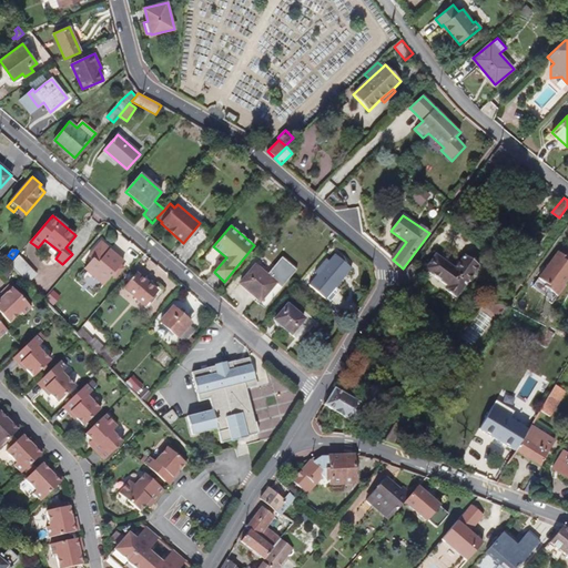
[(84,269),(103,285),(123,262),(109,250),(98,263),(92,259),(84,269)]
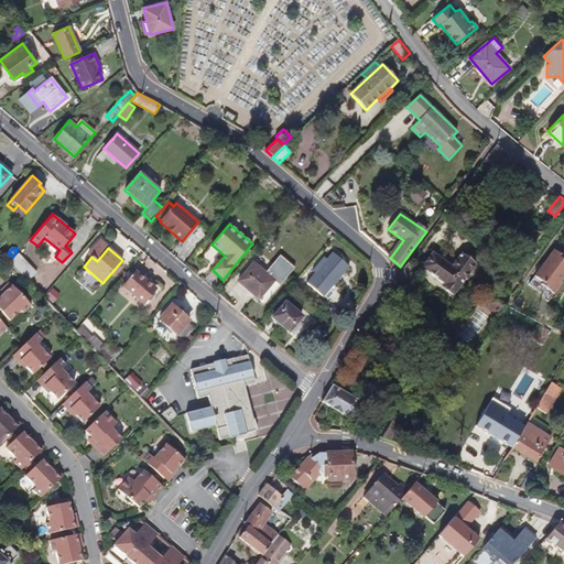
[(554,249),(530,284),(551,299),(562,282),(561,281),(563,277),(563,260),(561,259),(563,256),(554,249)]
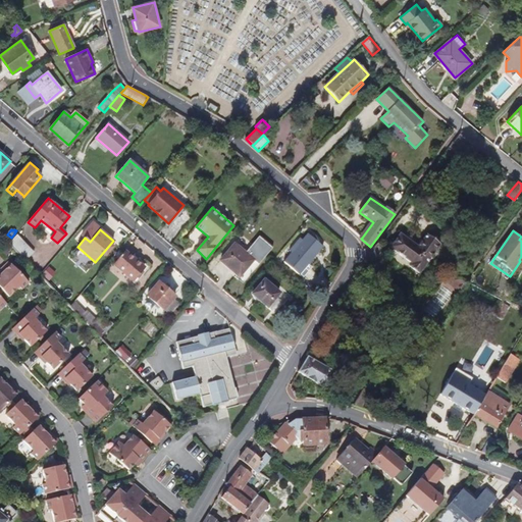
[(419,273),(440,245),(427,235),(418,247),(401,233),(390,248),(412,263),(410,266),(419,273)]
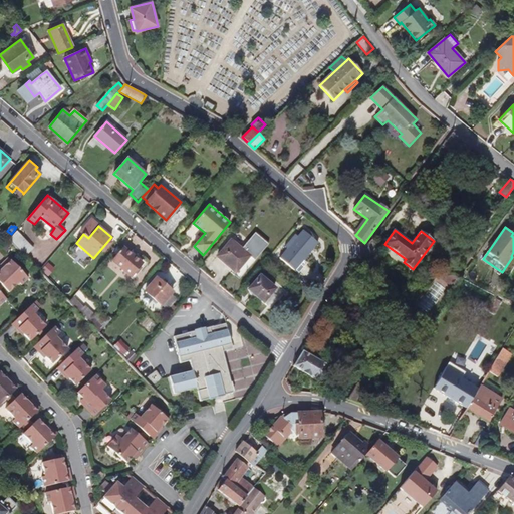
[(23,238),(16,231),(9,239),(25,256),(33,249),(23,238)]
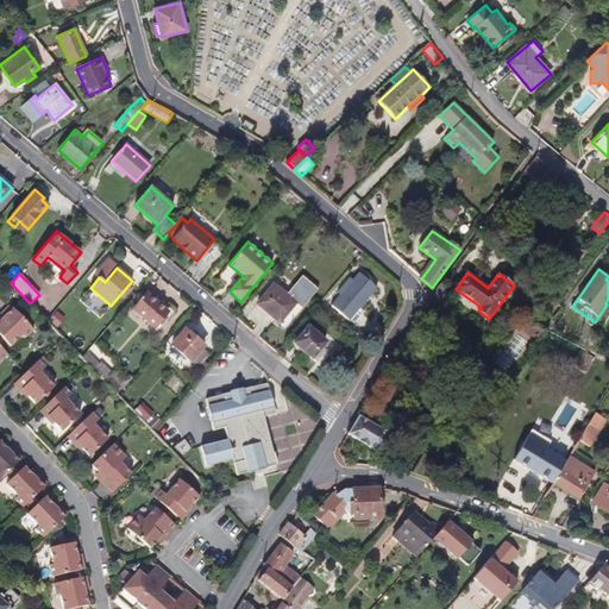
[(332,307),(352,324),(371,301),(368,299),(377,288),(359,274),(353,280),(351,278),(339,294),(341,296),(332,307)]
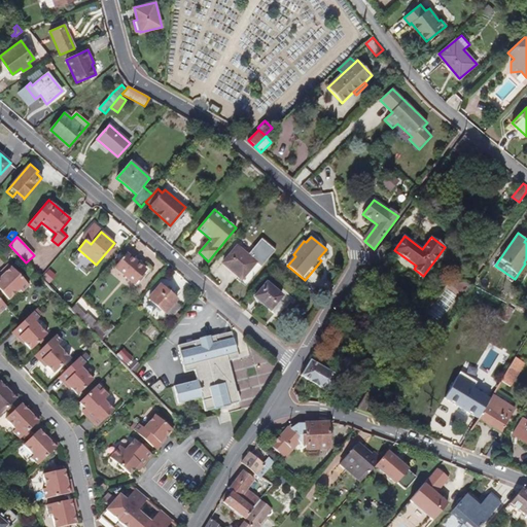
[(254,264),(238,248),(223,265),(241,279),(254,264)]
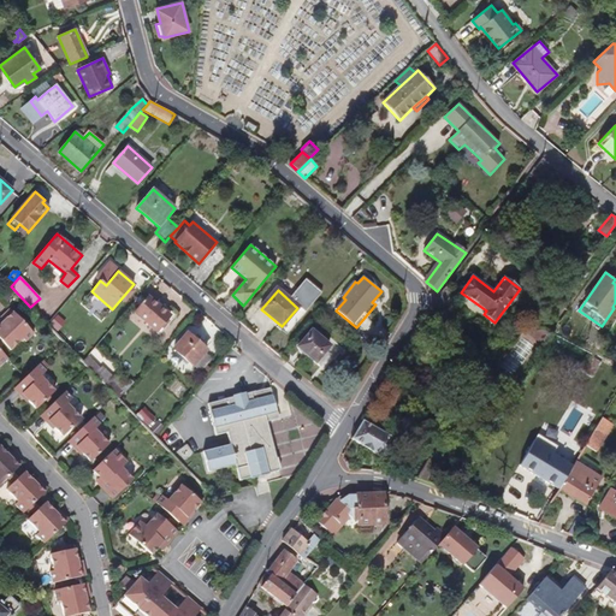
[(5,291),(1,295),(7,301),(11,298),(5,291)]
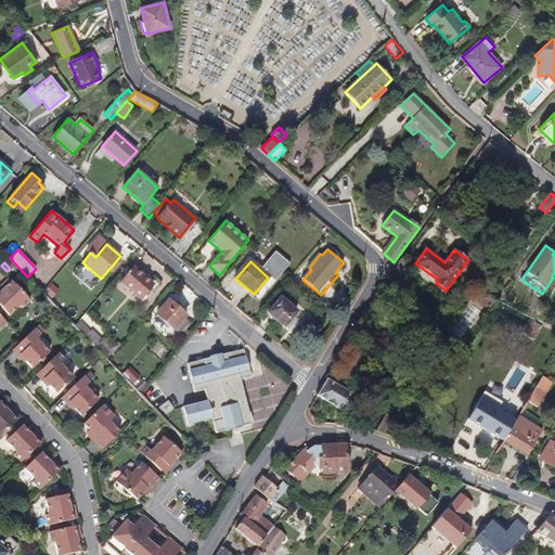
[(145,294),(153,285),(147,280),(133,268),(121,282),(141,299),(145,294)]
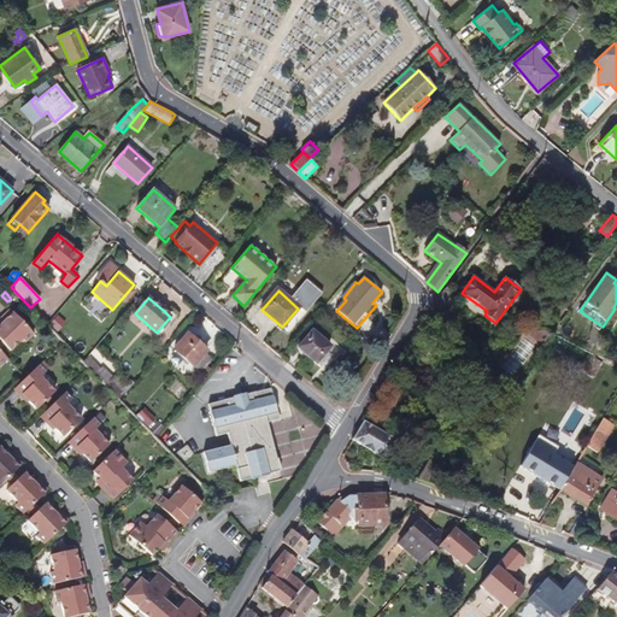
[(34,334),(10,309),(0,318),(0,321),(3,323),(0,324),(0,340),(4,345),(11,351),(23,340),(25,342),(34,334)]
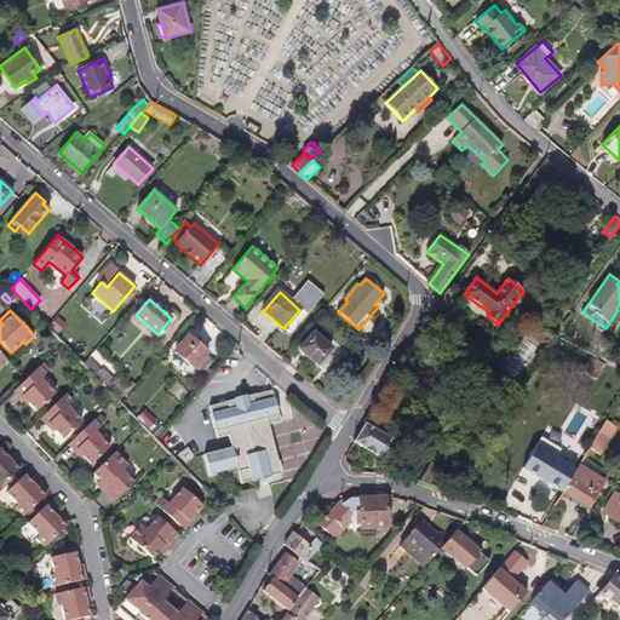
[(537,339),(545,329),(543,328),(538,325),(530,334),(537,339)]
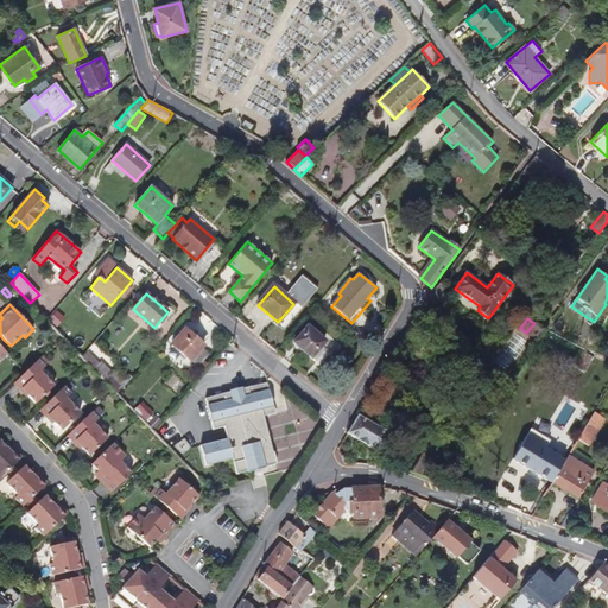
[(65,334),(73,327),(64,320),(58,325),(65,334)]
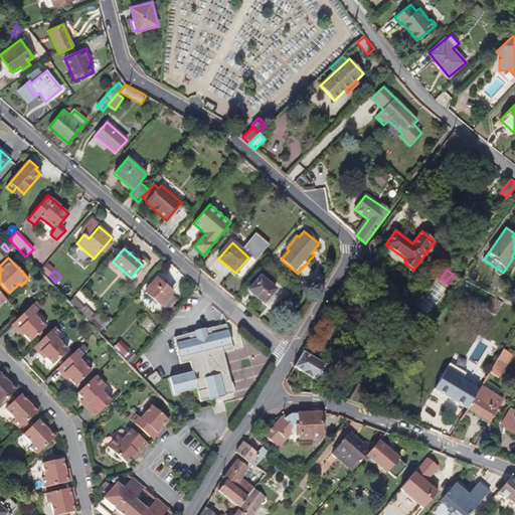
[(456,290),(463,279),(462,278),(453,274),(446,282),(456,290)]
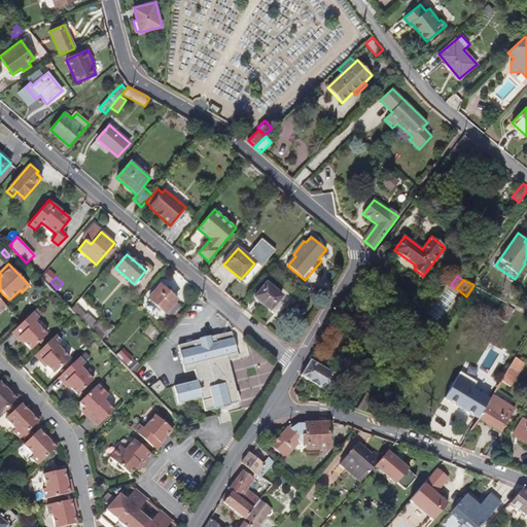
[(282,296),(267,283),(254,297),(270,311),(277,303),(282,296)]
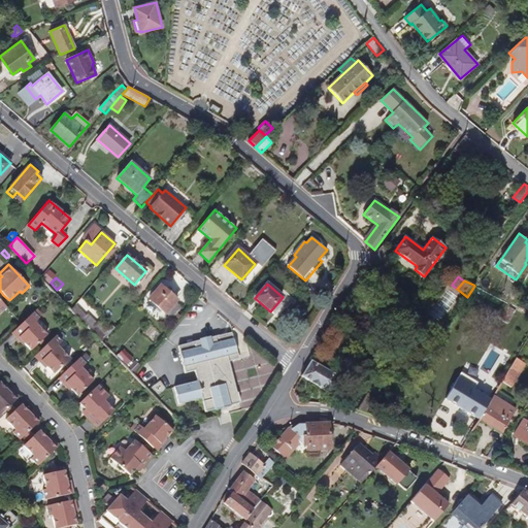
[(150,299),(165,314),(175,302),(177,300),(161,286),(150,299)]
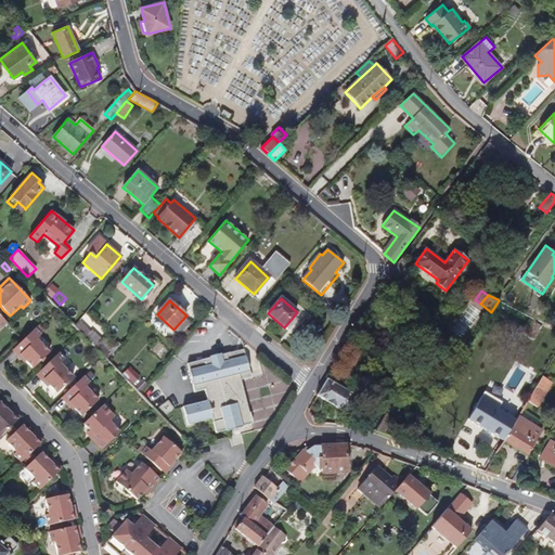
[(184,318),(173,330),(180,335),(191,323),(184,318)]
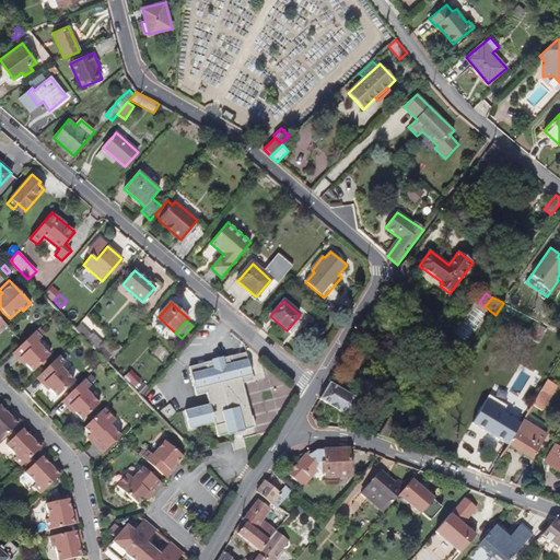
[(299,325),(294,322),(287,330),(291,334),(299,325)]
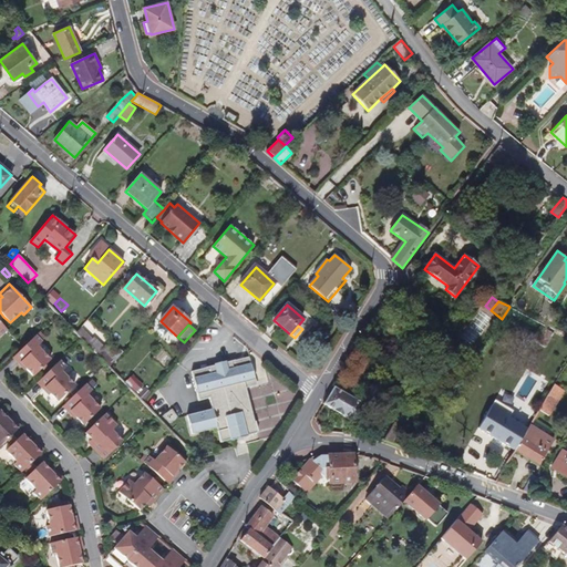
[(546,348),(554,334),(540,327),(533,340),(546,348)]
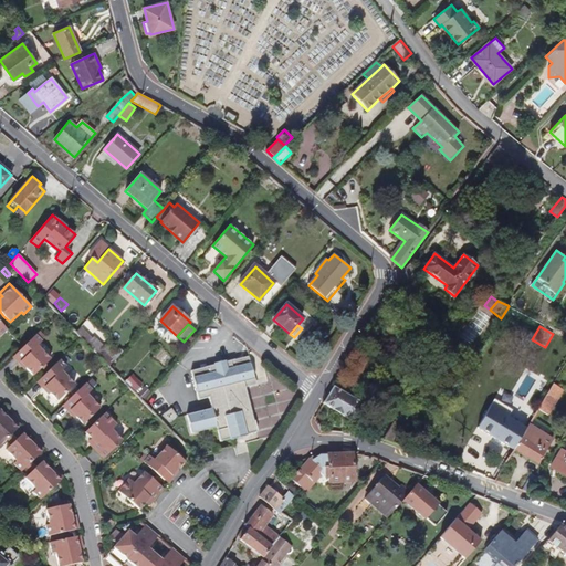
[(82,328),(76,333),(82,338),(103,360),(108,356),(103,349),(104,348),(94,337),(93,339),(91,337),(82,328)]
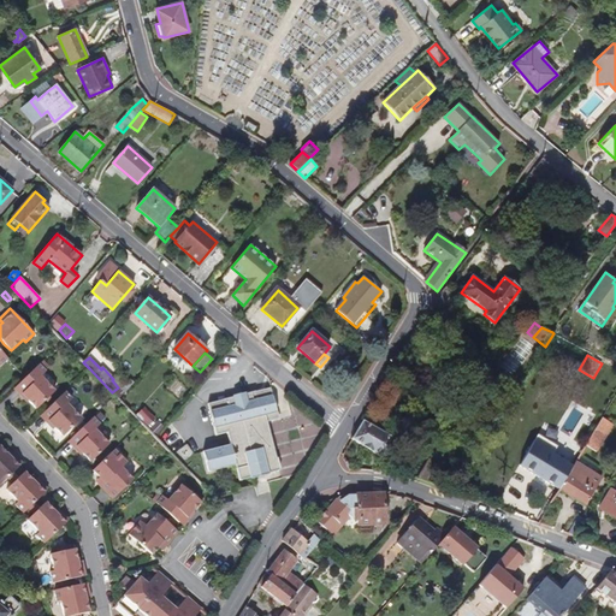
[(25,377),(17,385),(23,392),(21,395),(27,401),(36,409),(55,391),(41,377),(46,371),(40,365),(25,377)]
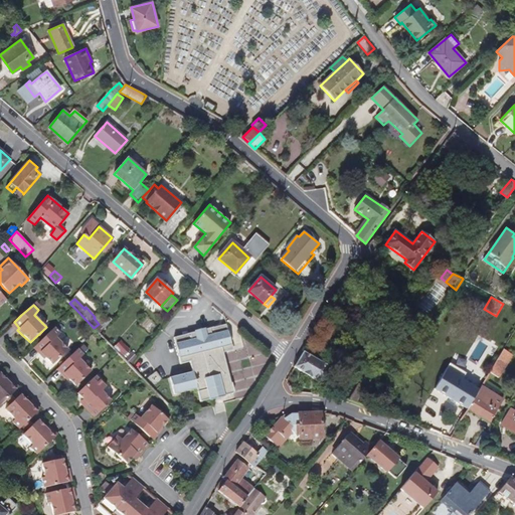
[(112,307),(109,312),(114,316),(117,311),(112,307)]
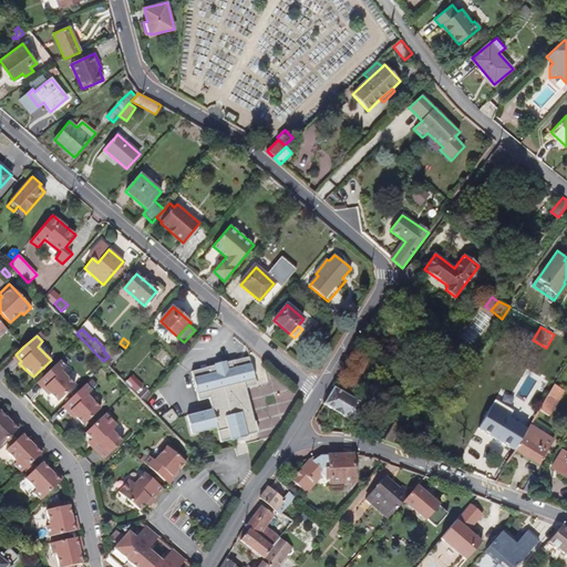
[(104,349),(103,350),(109,357),(103,361),(106,364),(109,367),(114,361),(110,358),(116,352),(109,344),(104,349)]
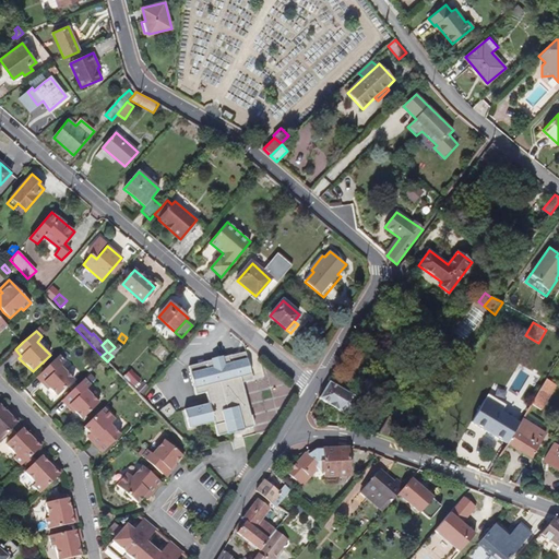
[(21,356),(15,349),(12,353),(23,365),(24,364),(19,358),(21,356)]
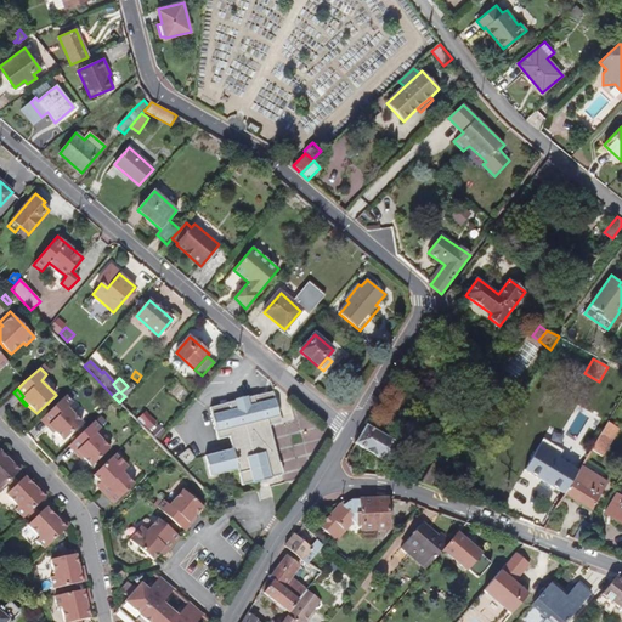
[(242,486),(282,475),(270,427),(275,425),(273,419),(280,417),(273,391),(253,396),(255,405),(232,411),(230,403),(210,408),(218,440),(230,437),(233,450),(205,456),(211,484),(239,476),(242,486)]
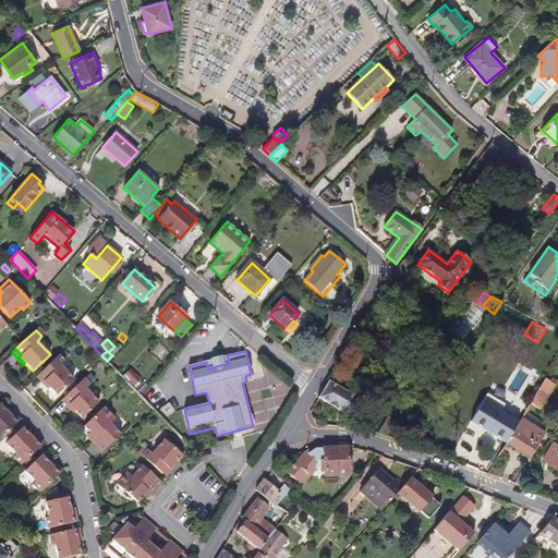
[(41,372),(39,374),(45,379),(43,381),(49,388),(57,396),(73,379),(73,378),(62,367),(60,365),(64,361),(59,354),(41,372)]
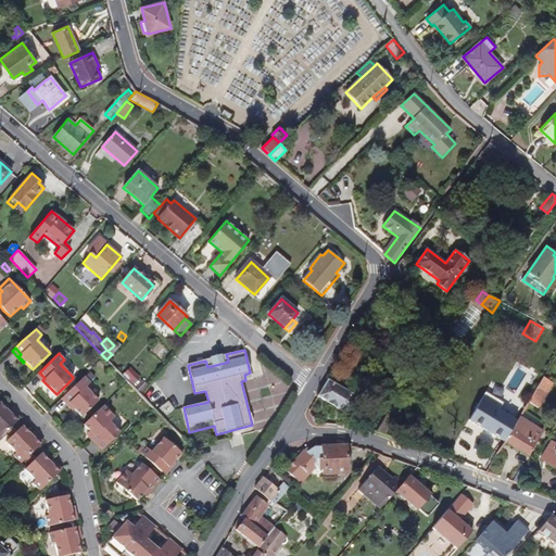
[(228,362),(226,354),(205,361),(207,367),(228,362)]
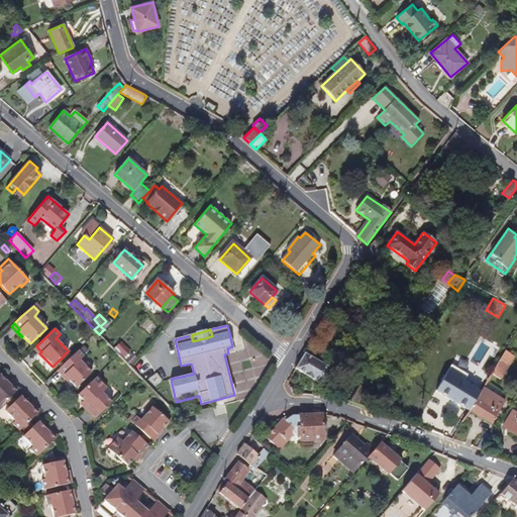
[(125,356),(130,351),(121,342),(116,347),(125,356)]
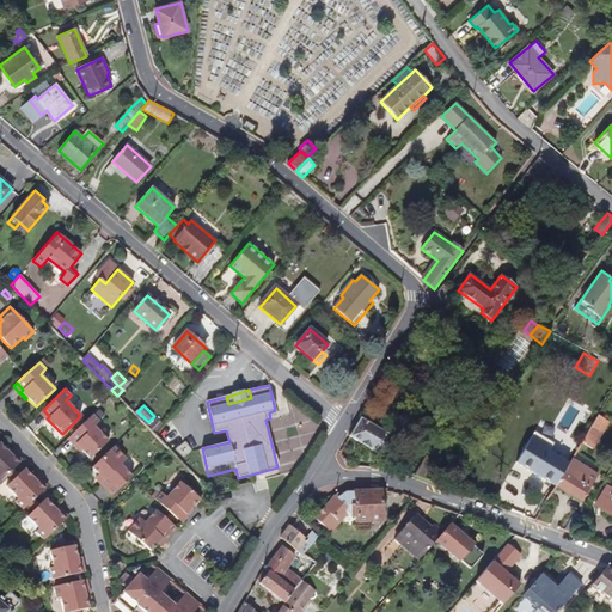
[(53,427),(54,426),(47,418),(49,416),(43,410),(40,414),(53,427)]
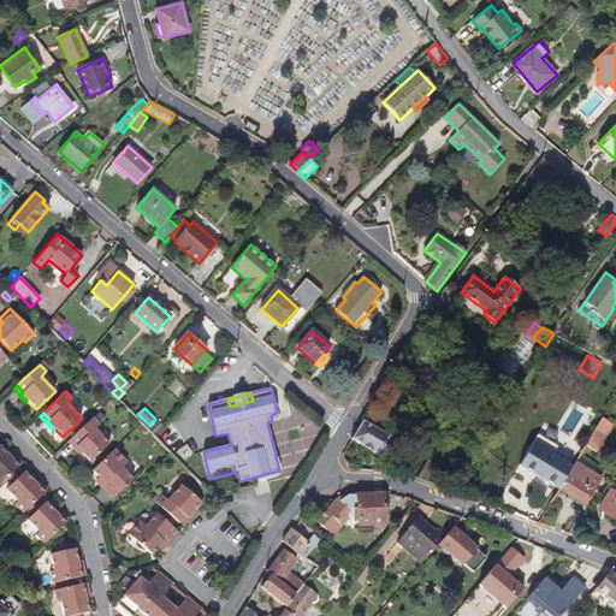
[(94,419),(93,418),(71,438),(78,445),(76,448),(82,454),(92,462),(110,444),(95,430),(100,425),(99,424),(105,418),(100,413),(94,419)]
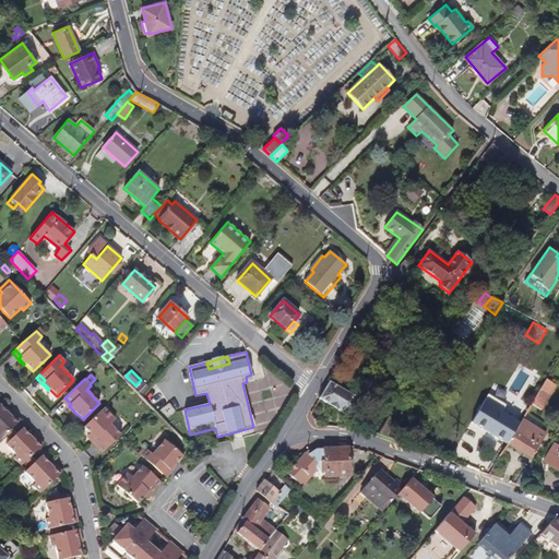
[(540,411),(557,385),(546,379),(531,404),(540,411)]
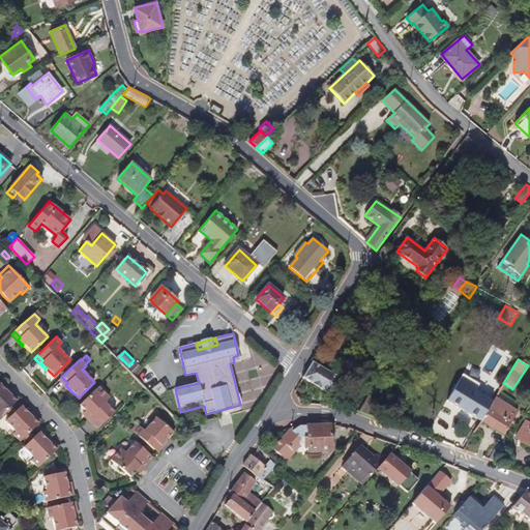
[(139,365),(134,360),(128,365),(125,369),(130,373),(139,365)]
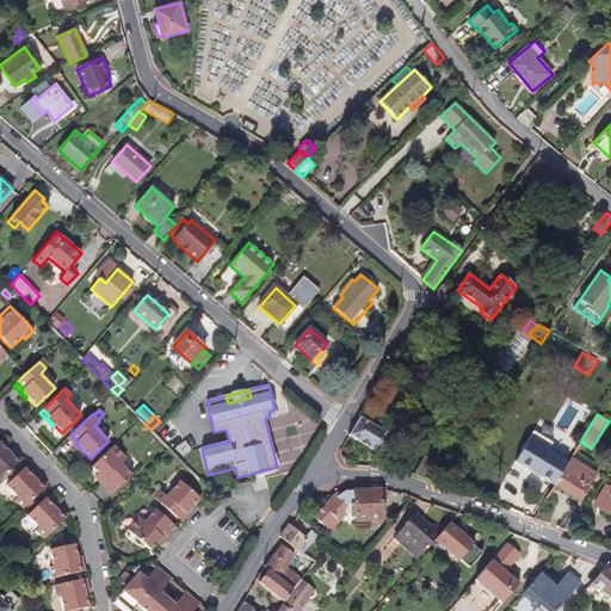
[(392,437),(359,418),(349,436),(380,455),(392,437)]
